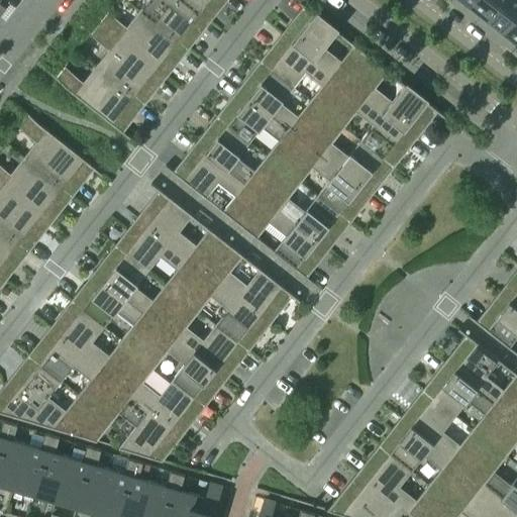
[(146,0),(139,10),(185,45),(207,18),(183,0),(146,0)]
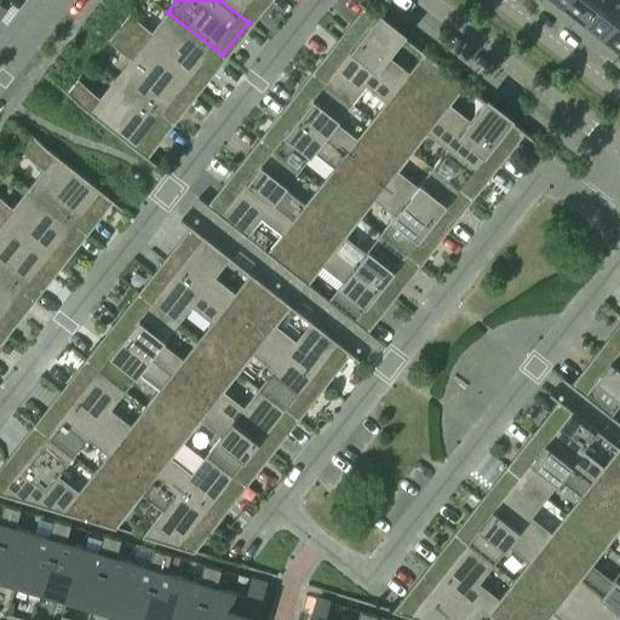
[(219,0),(248,22),(265,0),(219,0)]
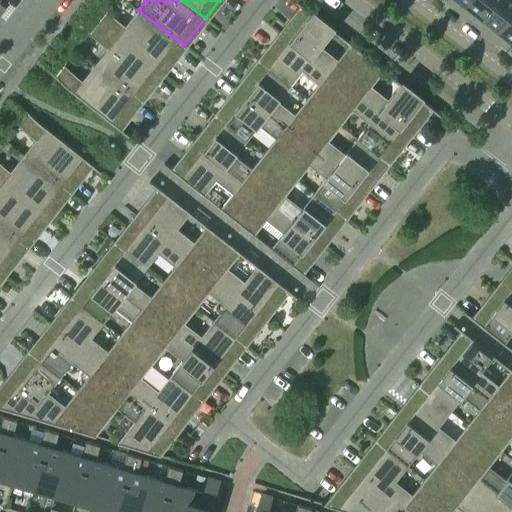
[(293,0),(303,8),(282,34),(345,85),(367,56),(349,42),(348,43),(349,44),(338,59),(321,46),(333,31),(335,33),(336,31),(296,0),(293,0)]
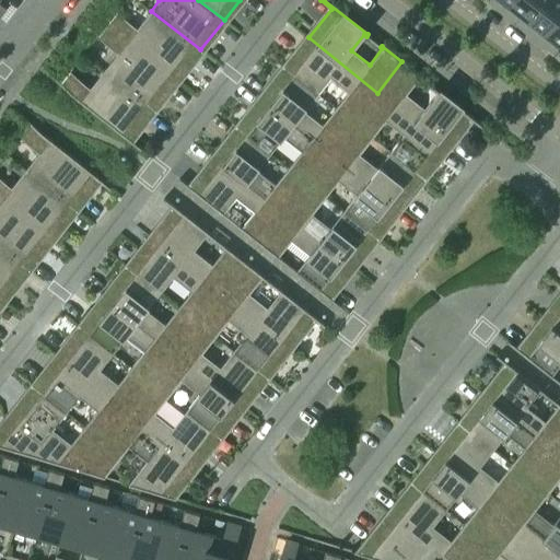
[(512,0),(510,4),(528,19),(543,0),(512,0)]
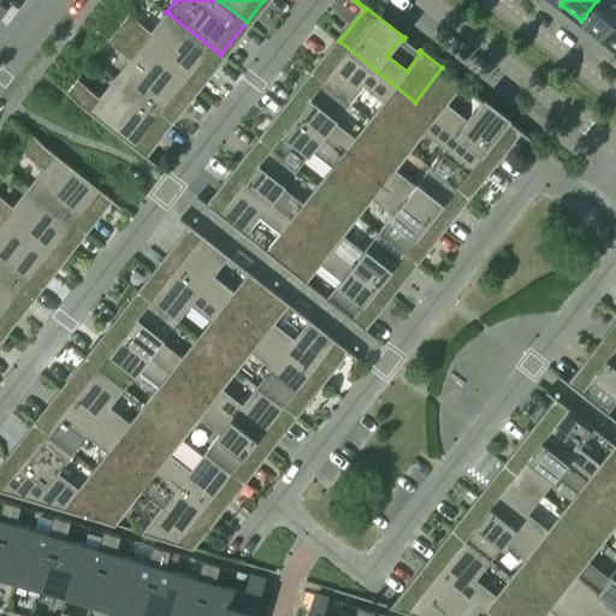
[(615,0),(597,0),(581,21),(600,36),(615,17),(615,0)]
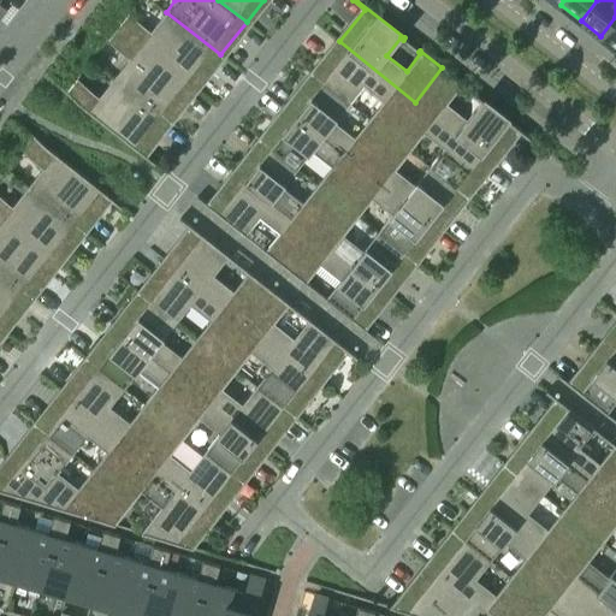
[(150,31),(129,13),(118,27),(195,88),(220,54),(166,12),(150,31)]
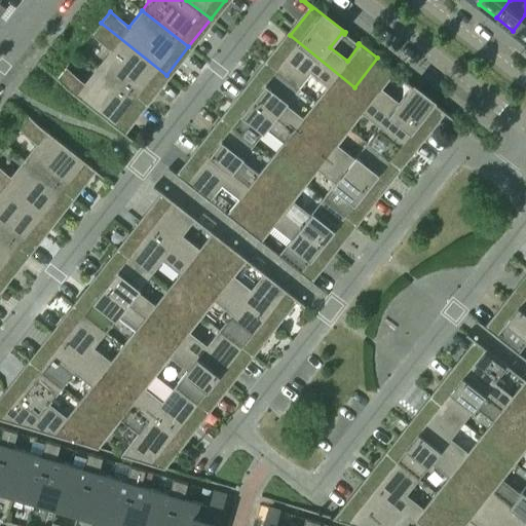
[(525,14),(513,31),(525,41),(525,14)]
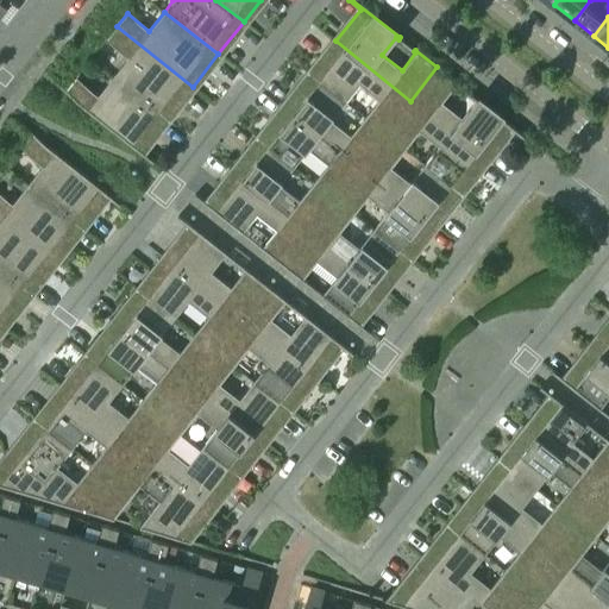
[(106,41),(129,57),(113,76),(167,119),(193,87),(117,26),(106,41)]
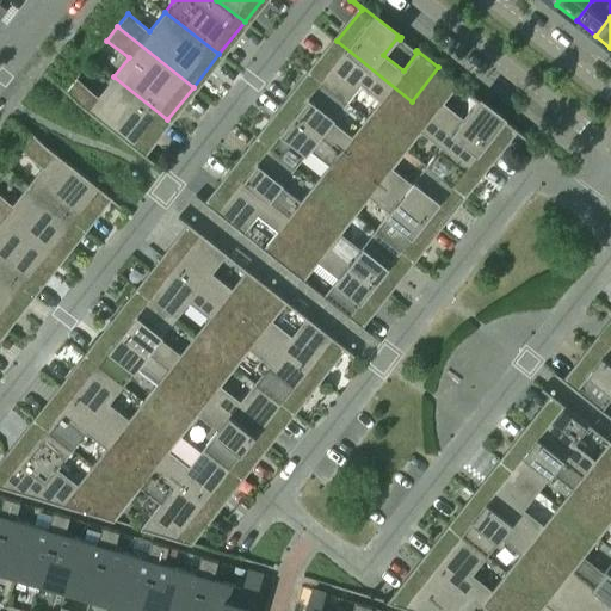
[(360,84),(381,99),(366,117),(387,134),(412,102),(337,41),(310,74),(346,102),(360,84)]
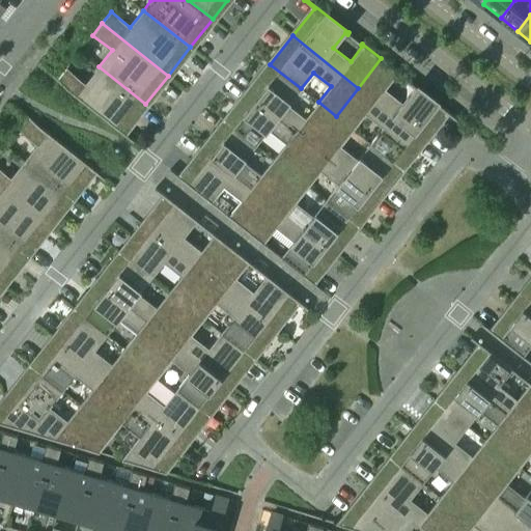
[(397,74),(399,75),(400,74),(381,58),(358,88),(423,140),(446,112),(456,120),(457,118),(414,84),(413,86),(415,87),(402,103),(386,89),(397,74)]
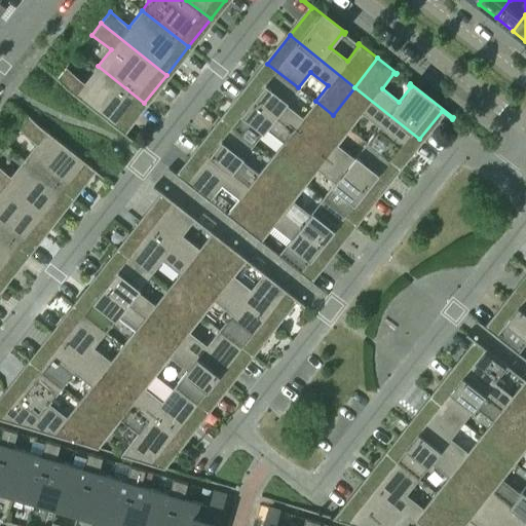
[(298,87),(267,64),(246,91),(310,143),(333,115),(315,101),(302,117),(286,104),(298,87)]
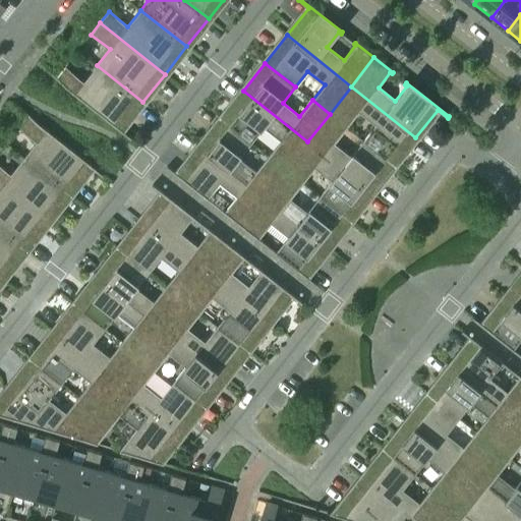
[(131,137),(121,129),(142,102),(97,65),(83,81),(65,67),(55,79),(130,138),(131,137)]
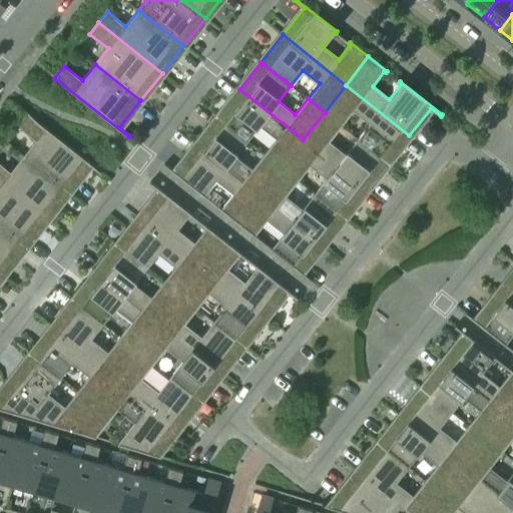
[(346,85),(325,112),(341,125),(354,110),(370,123),(358,138),(388,162),(409,135),(346,85)]
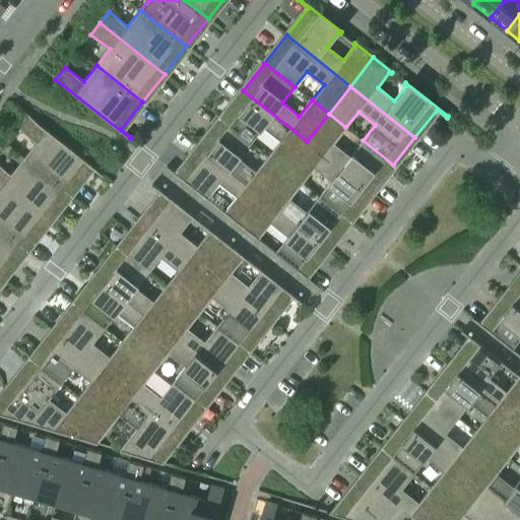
[(263,126),(280,139),(267,155),(285,170),(307,141),(243,90),(220,118),(251,142),(263,126)]
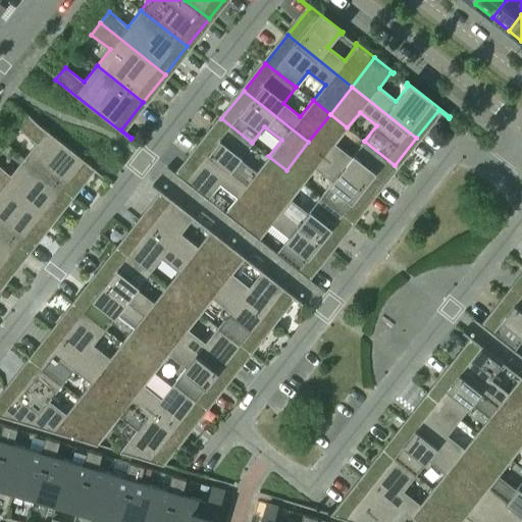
[(17,127),(37,142),(23,158),(69,195),(92,167),(102,175),(103,174),(28,114),(17,127)]
